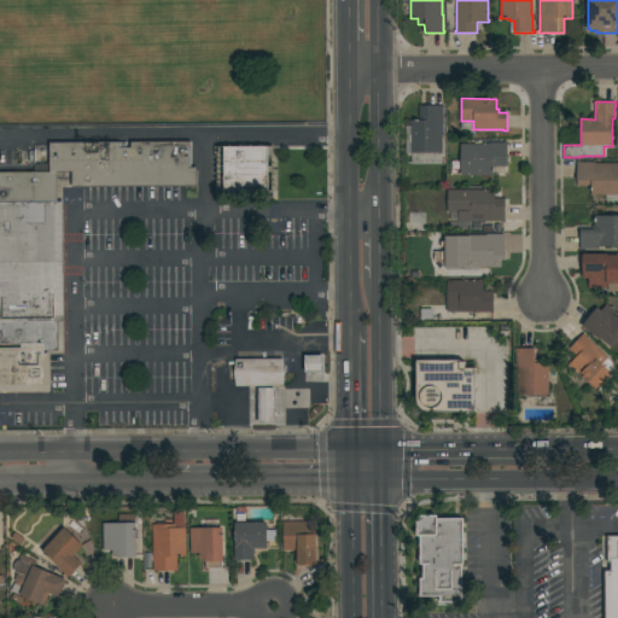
[(410,123),(410,121),(424,121),(424,106),(444,106),(444,124),(442,124),(442,152),(412,153),(410,123)]
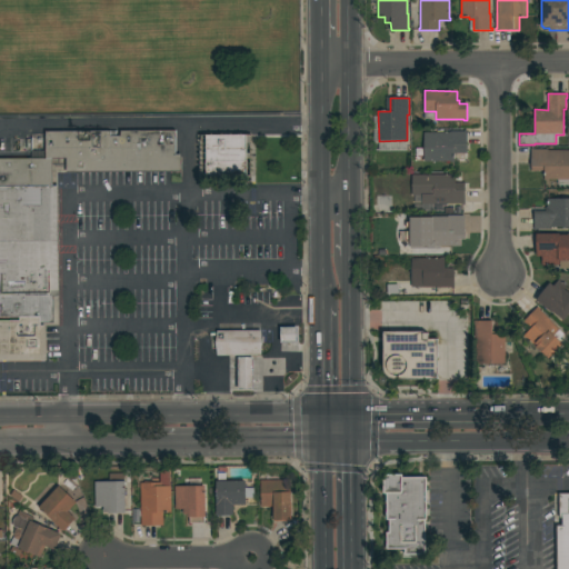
[(423,132),(450,132),(450,131),(465,131),(465,130),(467,130),(467,153),(453,153),(453,162),(451,162),(451,161),(425,161),(423,132)]
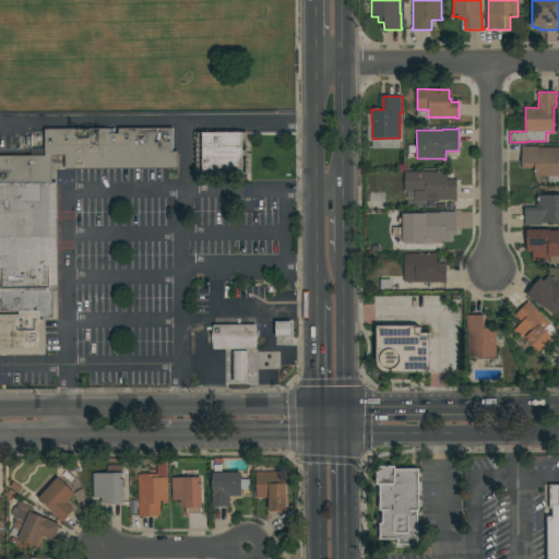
[(0,183),(0,156),(45,156),(45,129),(108,129),(108,134),(118,134),(118,129),(173,129),(173,152),(178,152),(178,168),(66,169),(66,156),(52,156),(52,183),(0,183)]
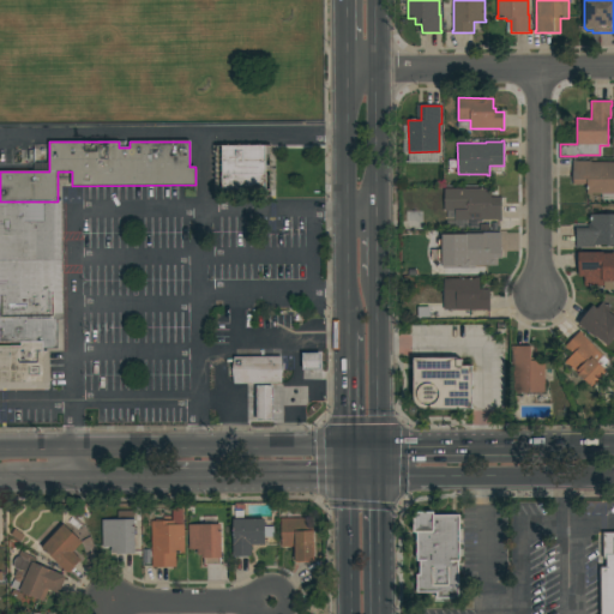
[(270,145),(270,155),(266,155),(266,166),(270,166),(270,170),(266,170),(266,191),(222,191),(222,146),(270,145)]
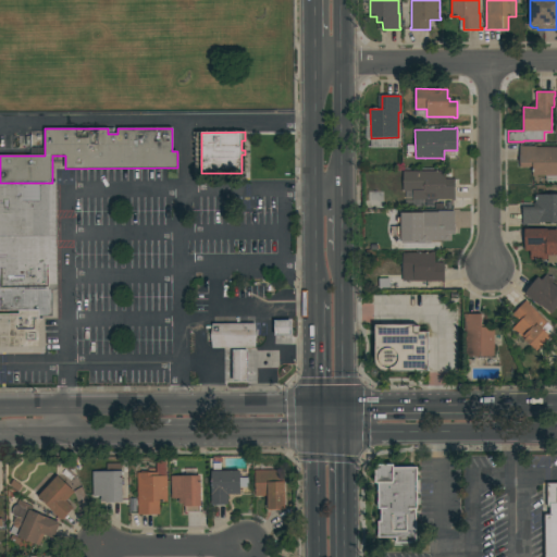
[(556,147),(556,181),(546,181),(546,176),(532,176),(533,168),(520,168),(520,146),(522,146),(536,146),(536,147),(556,147)]
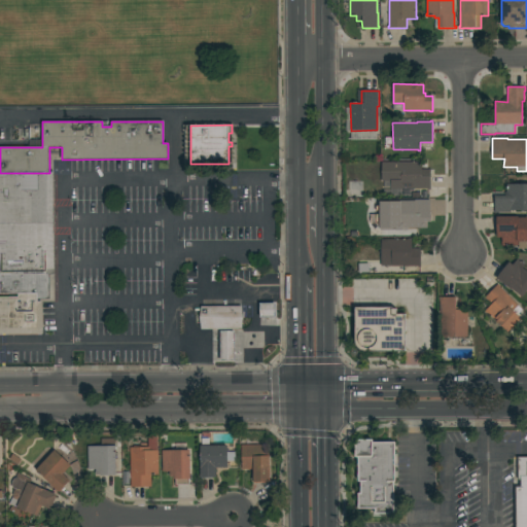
[(418,162),(421,162),(421,170),(430,169),(430,188),(391,188),(391,181),(382,181),(382,162),(418,162)]
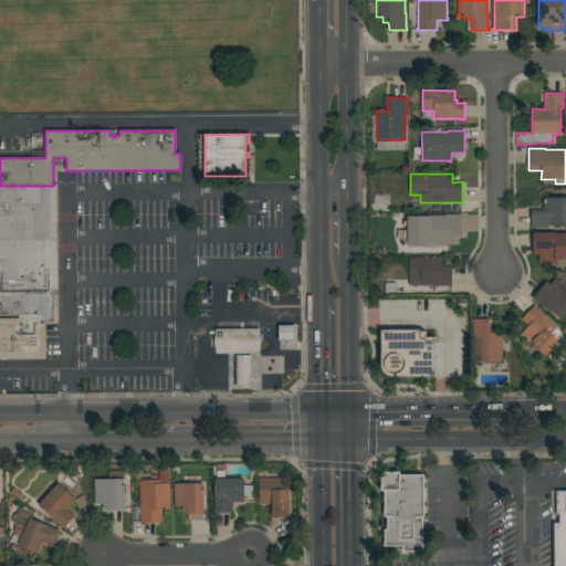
[(59,186),(59,294),(53,294),(0,294),(0,186),(53,186),(59,186)]
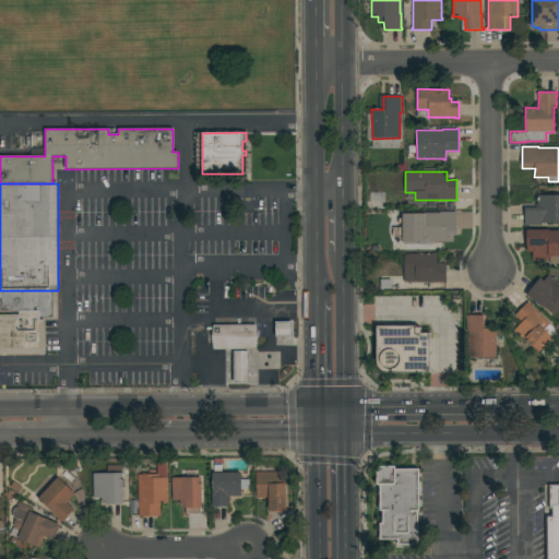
[(558,223),(542,223),(542,224),(525,224),(525,209),(536,209),(536,204),(538,204),(538,195),(558,195),(558,223)]
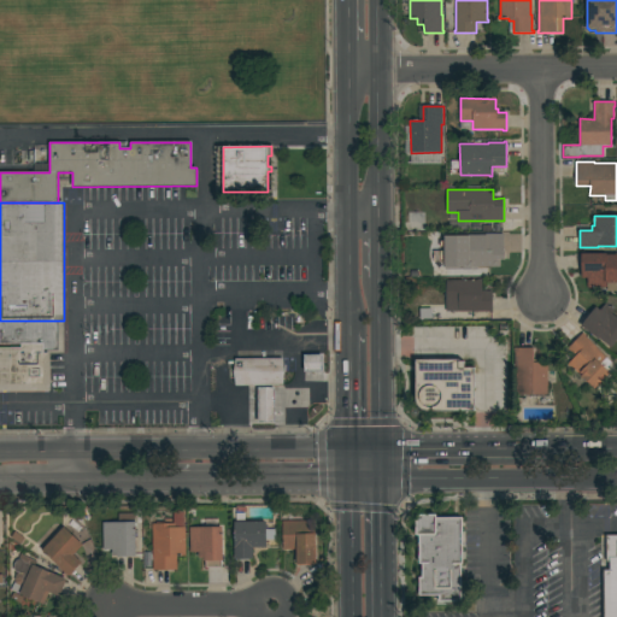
[(486,235),(486,234),(504,234),(504,253),(495,253),(495,258),(489,258),(489,266),(457,268),(457,236),(486,235)]
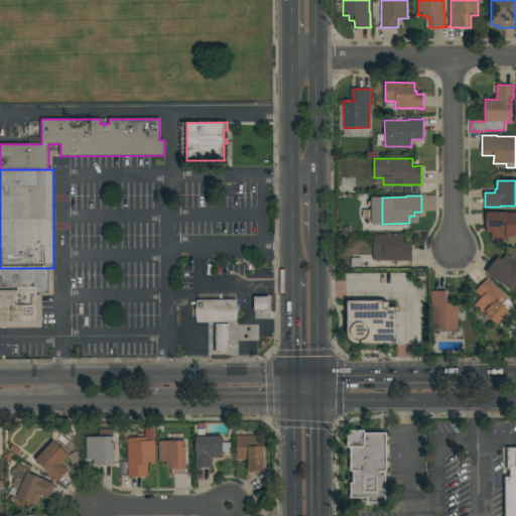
[(492,233),(487,233),(486,213),(507,212),(507,213),(515,213),(515,237),(507,237),(507,241),(492,241),(492,233)]
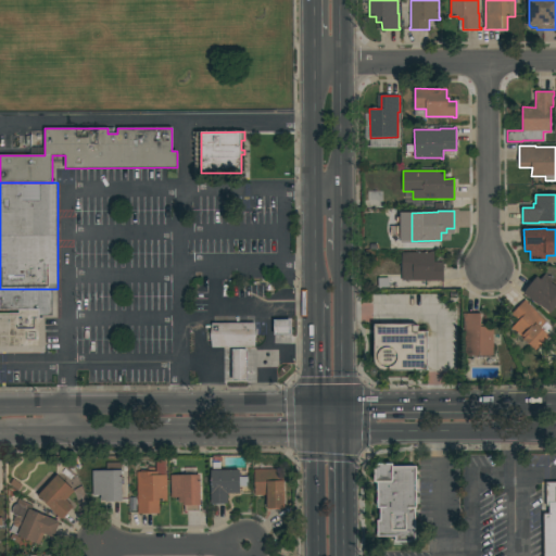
[(430,252),(430,251),(434,251),(434,263),(444,263),(444,280),(403,280),(402,252),(430,252)]
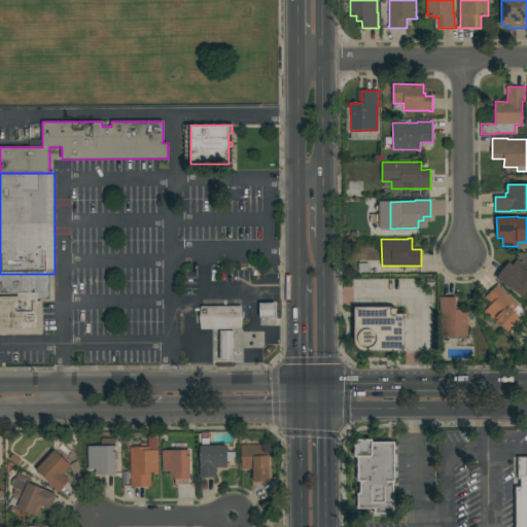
[(498,280),(496,279),(508,262),(513,266),(518,258),(525,264),(522,268),(526,271),(526,289),(522,296),(512,289),(498,280)]
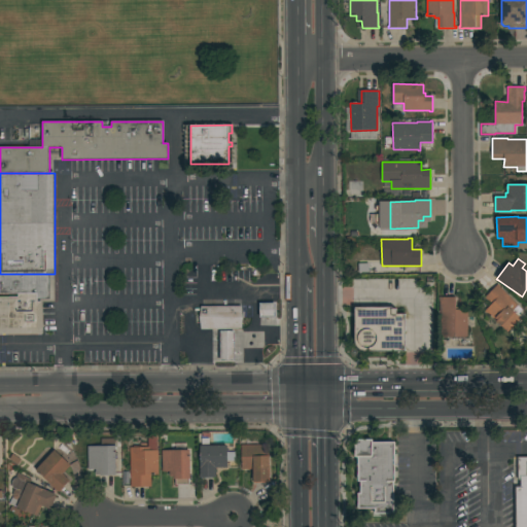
[(359,273),(358,264),(370,264),(370,273),(359,273)]
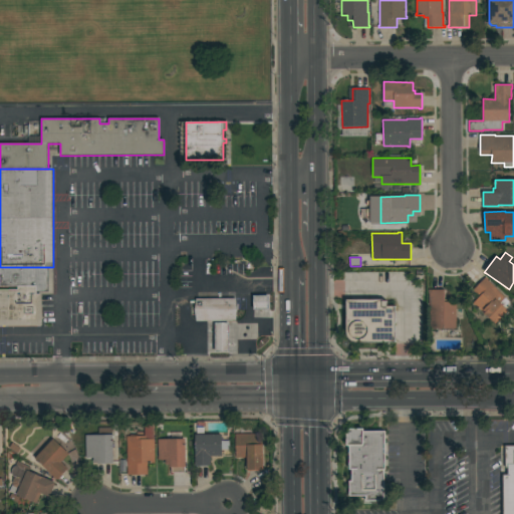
[(48,286),(17,286),(0,286),(0,267),(48,267),(48,286)]
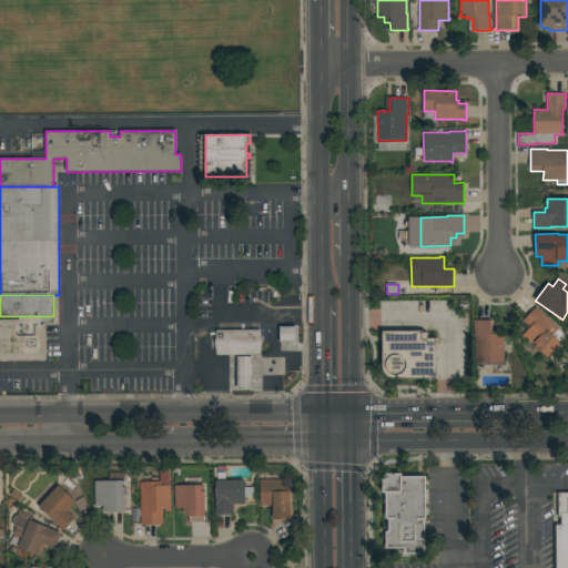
[(559,330),(553,335),(556,338),(557,336),(565,344),(557,352),(555,351),(548,358),(537,348),(537,350),(535,347),(536,346),(529,340),(528,341),(523,335),(529,328),(523,321),(537,306),(539,308),(538,310),(559,330)]
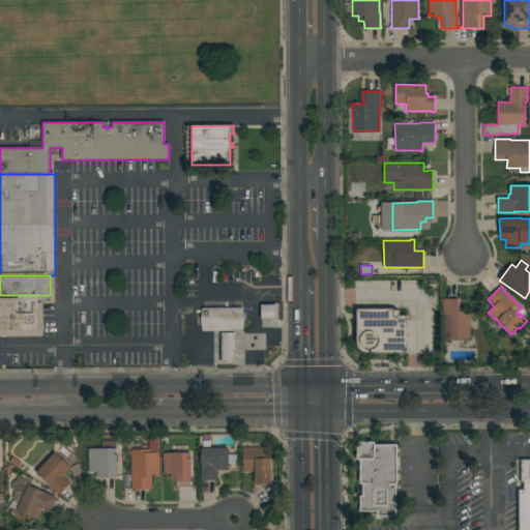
[(50,295),(50,301),(37,301),(37,303),(42,303),(42,335),(0,335),(0,299),(18,299),(18,295),(50,295)]
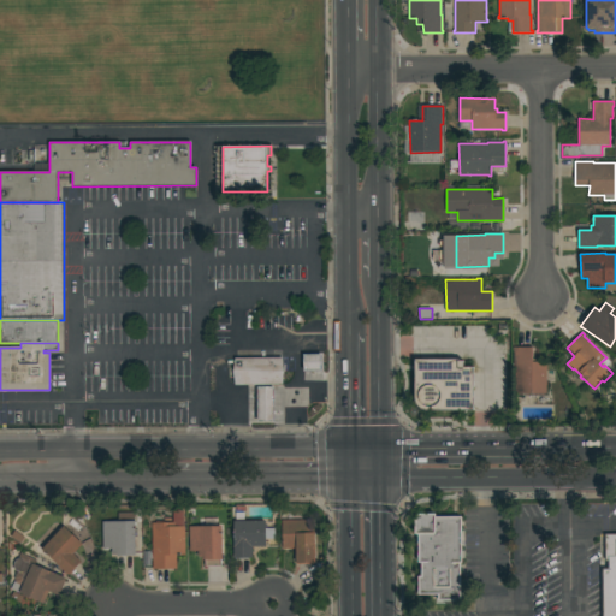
[(546,395),(515,395),(516,366),(514,366),(515,348),(533,348),(533,362),(548,362),(548,365),(546,395)]
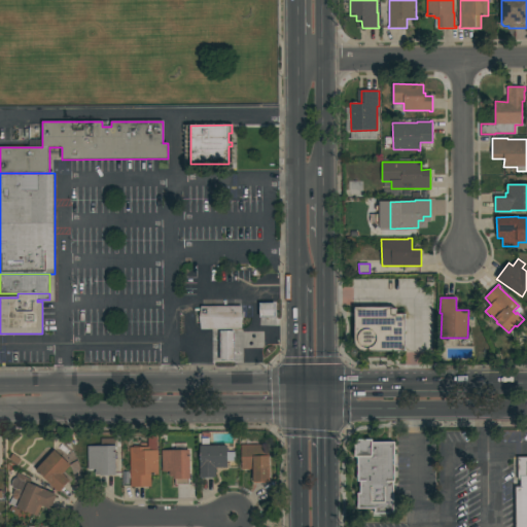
[(275,304),(275,310),(275,317),(261,317),(260,311),(260,304),(275,304)]
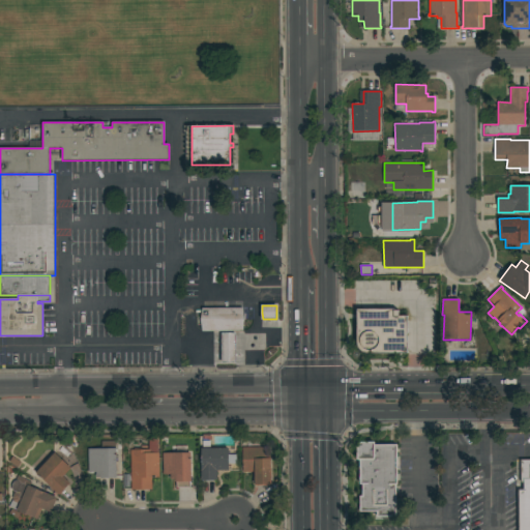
[(242,308),(244,319),(242,331),(202,331),(201,320),(203,308),(242,308)]
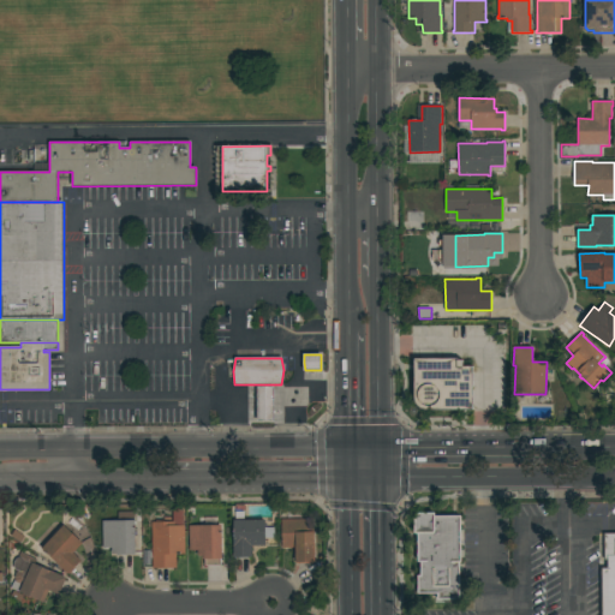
[(415,359),(457,359),(457,360),(463,360),(463,366),(473,366),(473,410),(427,410),(423,410),(419,407),(417,405),(416,402),(415,400),(415,359)]
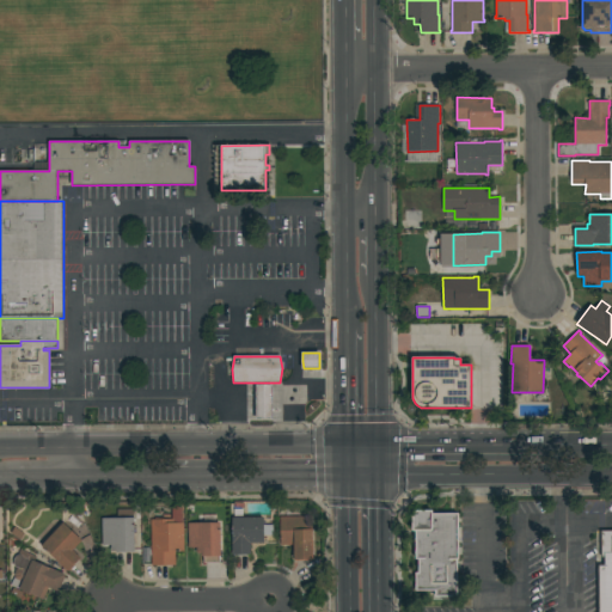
[(265,385),(273,386),(271,418),(264,420),(257,417),(257,386),(265,385)]
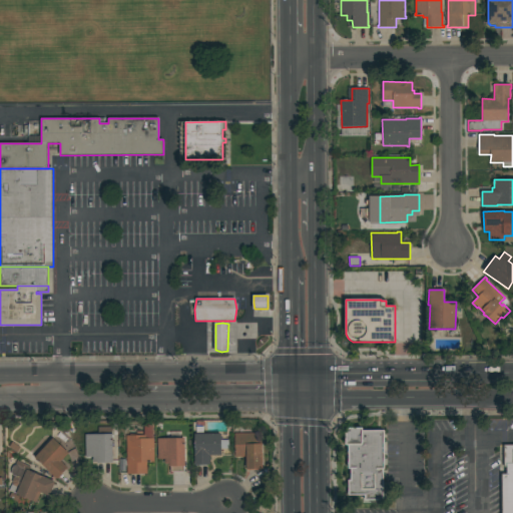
[(143,436),(143,425),(152,425),(152,439),(154,439),(154,463),(147,463),(147,474),(127,475),(126,436),(143,436)]
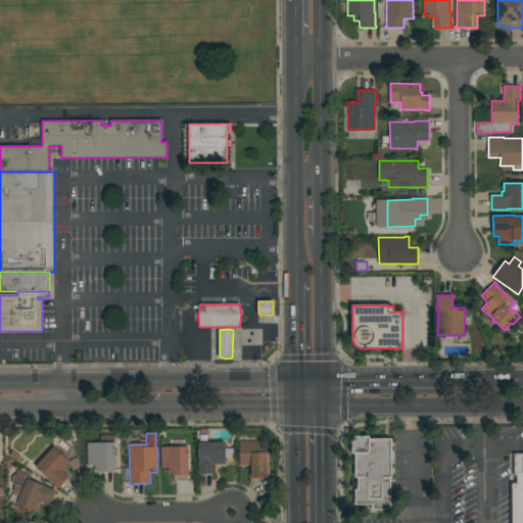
[(101,443),(101,436),(114,436),(114,472),(100,472),(100,471),(95,471),(95,466),(88,466),(87,443),(101,443)]
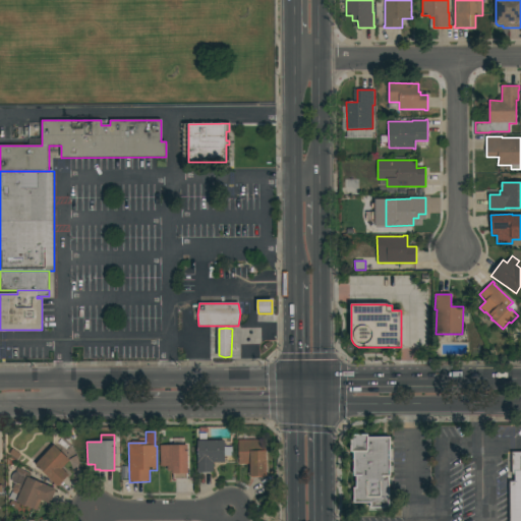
[(355,435),(368,435),(368,438),(391,438),(391,476),(390,476),(390,508),(370,508),(370,503),(354,503),(354,487),(356,487),(356,476),(354,476),(354,452),(351,452),(351,439),(355,435)]
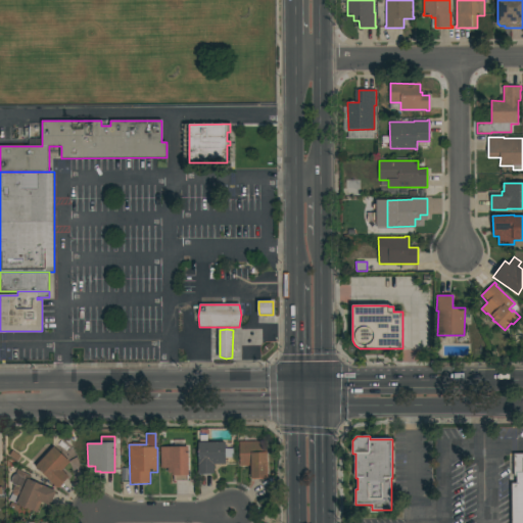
[(175,447),(175,440),(185,440),(185,446),(189,446),(189,475),(187,475),(187,481),(175,481),(175,476),(174,476),(174,473),(169,473),(169,468),(160,468),(160,447),(175,447)]
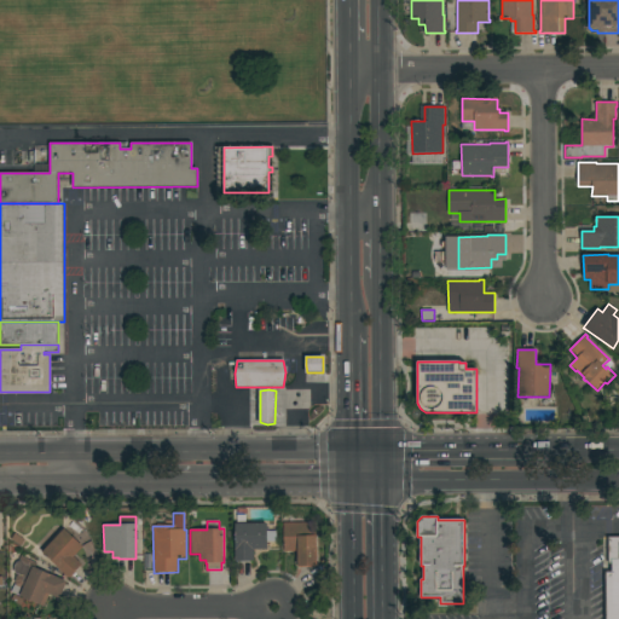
[(316,522),(317,567),(298,567),(298,551),(284,553),(284,522),(316,522)]
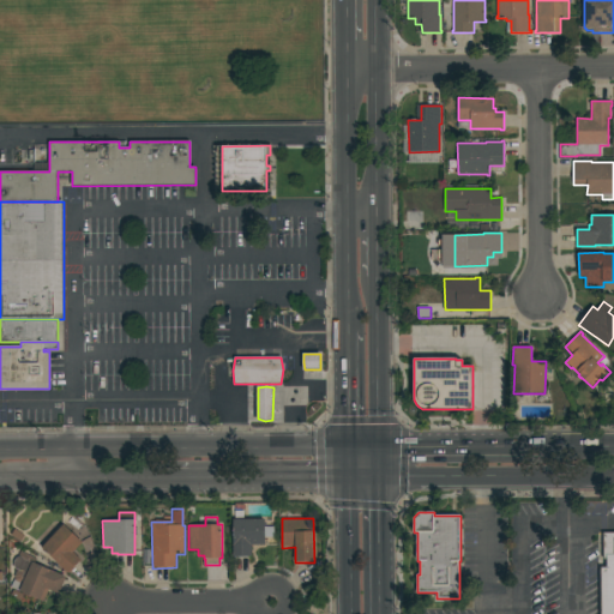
[(265,519),(265,546),(252,546),(252,557),(233,558),(233,519),(265,519)]
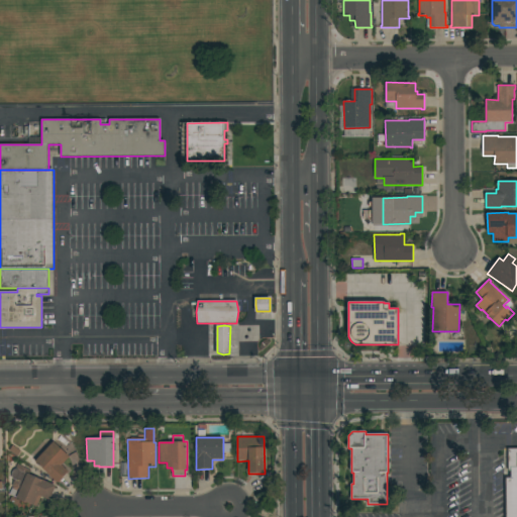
[(54,441),(70,456),(62,466),(69,472),(59,483),(35,461),(54,441)]
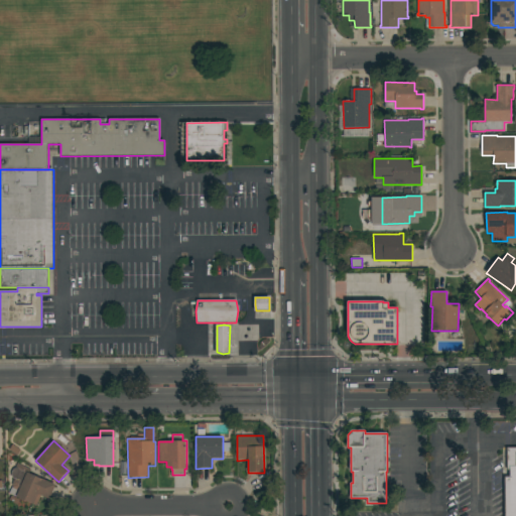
[(515,466),(515,447),(507,448),(507,471),(510,471),(510,467),(515,466)]
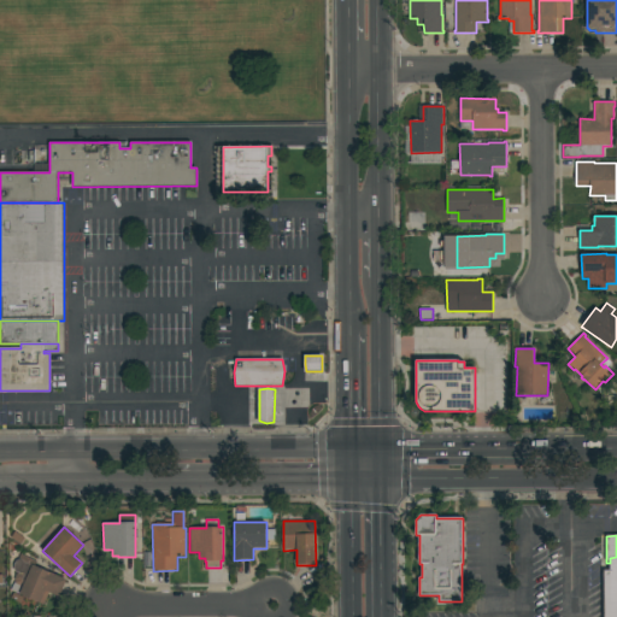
[(21,554),(36,562),(34,566),(66,580),(59,597),(48,593),(43,605),(40,604),(41,603),(21,594),(12,591),(16,583),(15,580),(17,574),(19,573),(15,571),(15,566),(15,564),(16,562),(17,560),(21,559),(19,559),(21,554)]
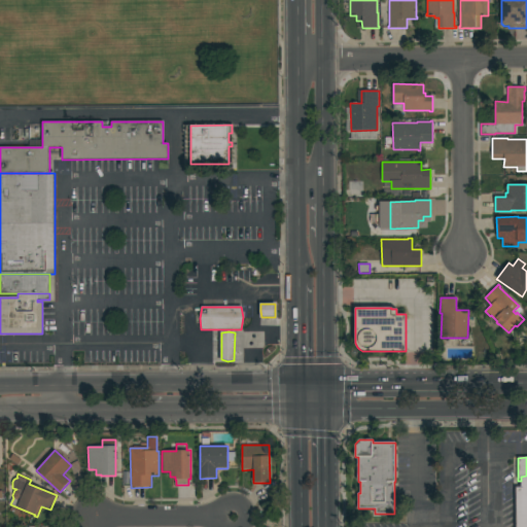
[(521,477),(526,476),(526,526),(516,526),(516,487),(521,487),(521,481),(521,477)]
